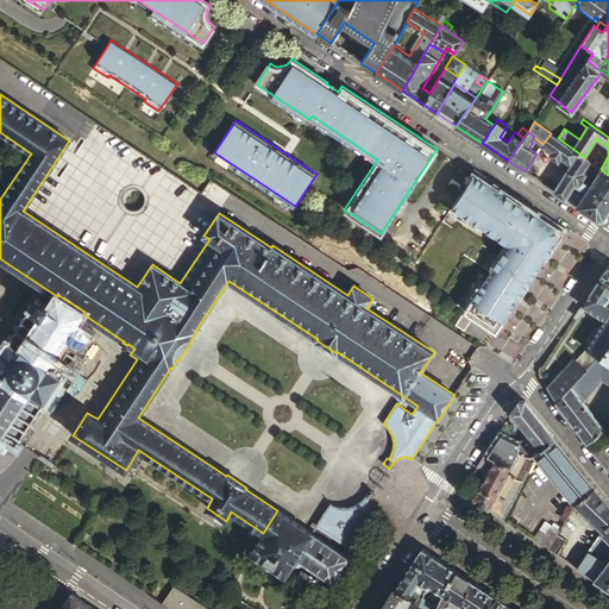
[(579,154),(558,138),(551,133),(542,144),(553,151),(550,156),(559,163),(563,158),(571,164),(579,154)]
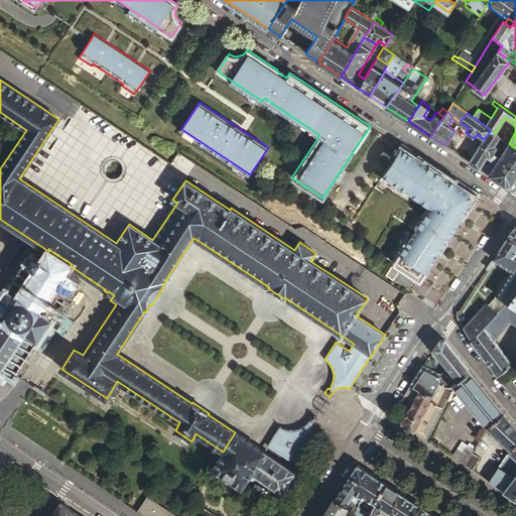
[(495,133),(491,130),(484,139),(481,143),(500,157),(503,152),(497,148),(498,147),(494,144),(500,136),(495,133)]
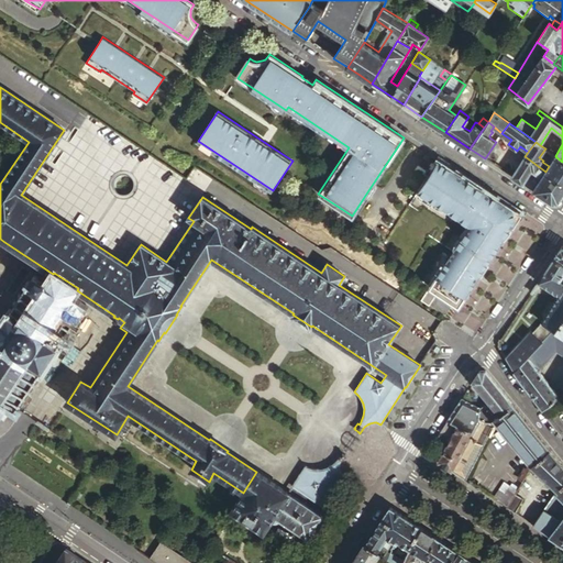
[(562,184),(545,172),(525,156),(511,176),(552,203),(558,202),(562,194),(562,184)]
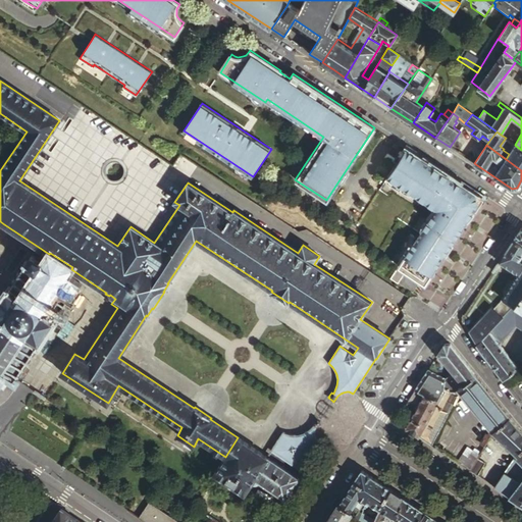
[(521,150),(515,145),(509,154),(506,159),(521,170),(521,150)]
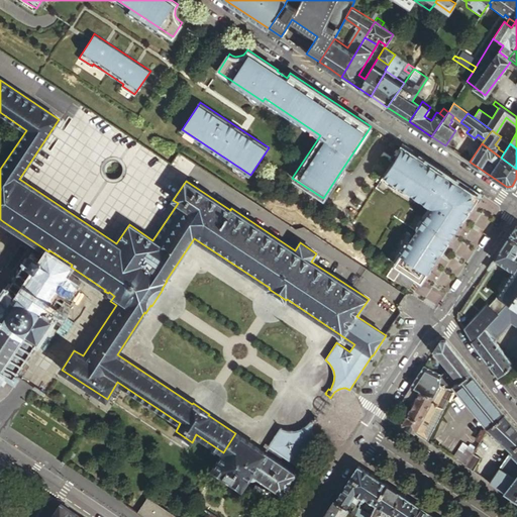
[(384,175),(431,206),(394,263),(401,268),(404,271),(421,281),(443,247),(446,243),(474,202),(472,193),(457,184),(402,147),(384,175)]
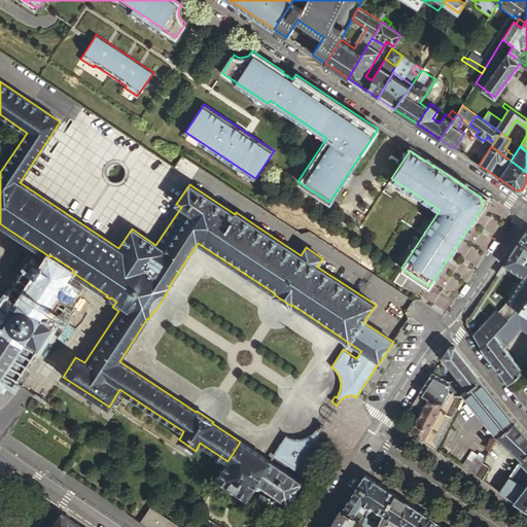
[(526,231),(525,231),(511,253),(524,262),(526,257),(526,231)]
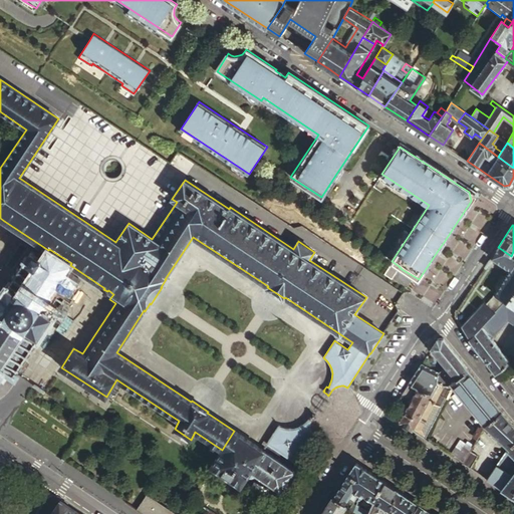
[(16,374),(25,380),(58,330),(50,324),(55,316),(54,314),(54,313),(56,314),(57,313),(56,311),(59,307),(60,308),(66,299),(64,298),(68,293),(69,294),(71,292),(69,291),(70,289),(72,290),(74,288),(72,287),(75,281),(75,279),(65,273),(70,265),(71,263),(49,249),(48,250),(44,256),(43,254),(34,248),(32,251),(23,245),(22,245),(21,245),(20,246),(0,276),(0,367),(1,368),(0,369),(4,372),(6,369),(10,372),(15,376),(16,374)]
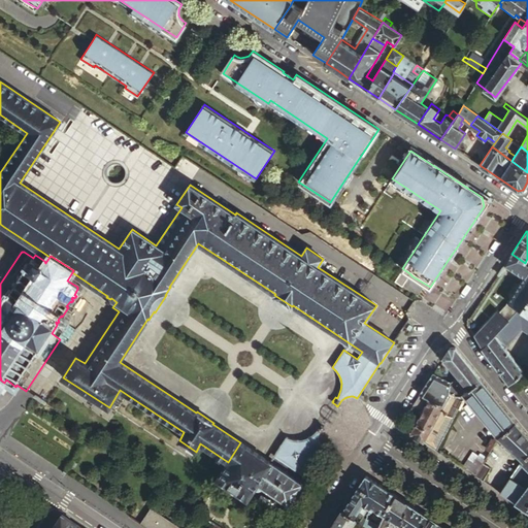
[(473,334),(482,349),(520,309),(521,309),(527,299),(527,264),(525,263),(512,254),(504,265),(523,277),(507,301),(508,302),(499,311),(497,309),(473,334)]
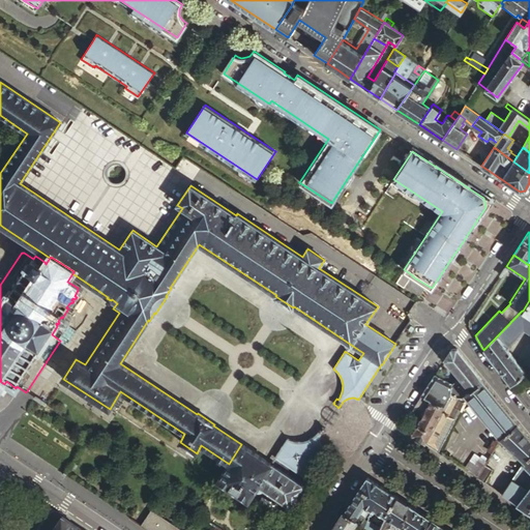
[(411,274),(404,269),(403,269),(393,282),(402,287),(411,274)]
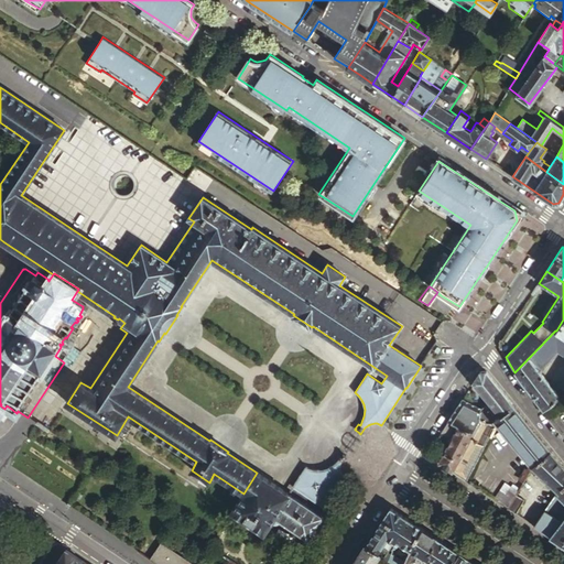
[(514,372),(544,411),(560,398),(539,370),(557,353),(563,356),(563,335),(556,331),(555,331),(514,372)]
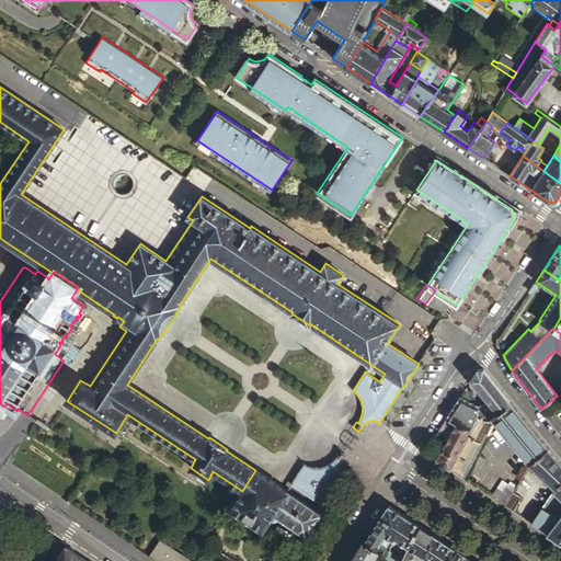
[(488,421),(493,416),(511,403),(483,368),(478,369),(471,380),(490,402),(487,404),(487,403),(482,403),(478,408),(473,405),(473,404),(460,397),(445,419),(456,424),(470,432),(478,418),(483,420),(485,421),(488,421)]
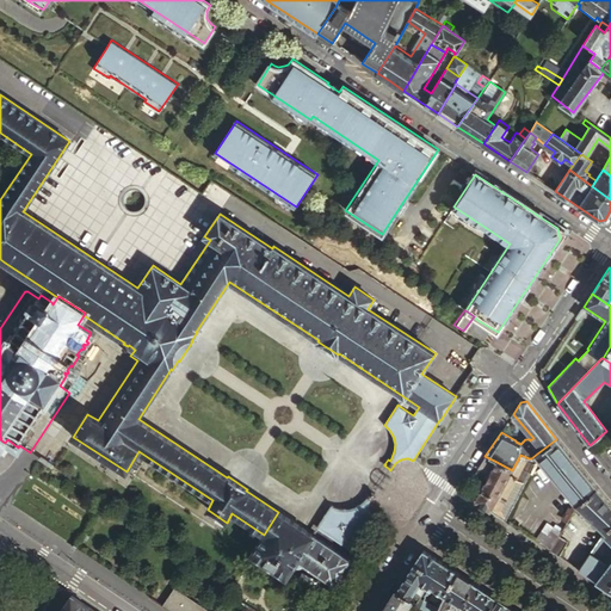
[(0,455),(2,457),(12,443),(7,439),(5,443),(0,439),(1,438),(0,437),(0,455)]
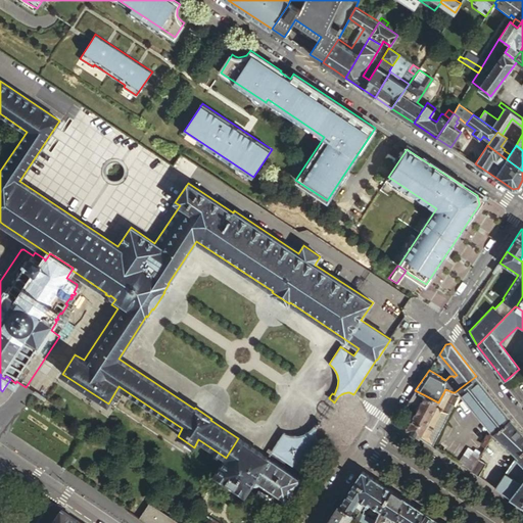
[(476,376),(460,388),(462,391),(494,431),(511,418),(476,376)]
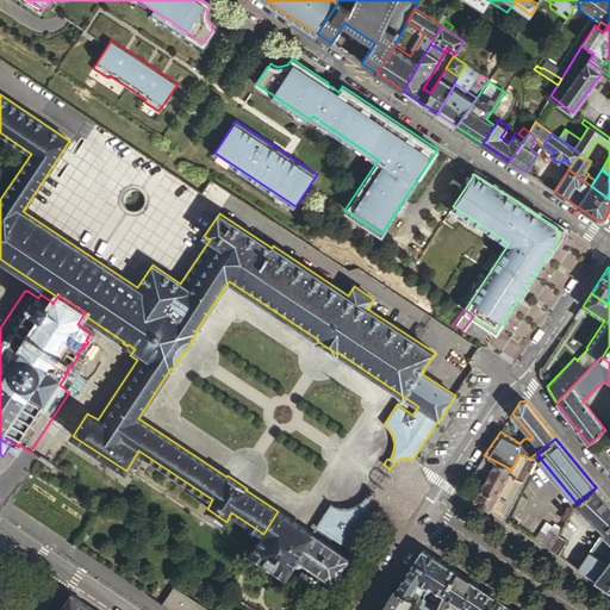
[(489,510),(504,521),(536,461),(528,458),(526,456),(520,454),(511,470),(489,510)]
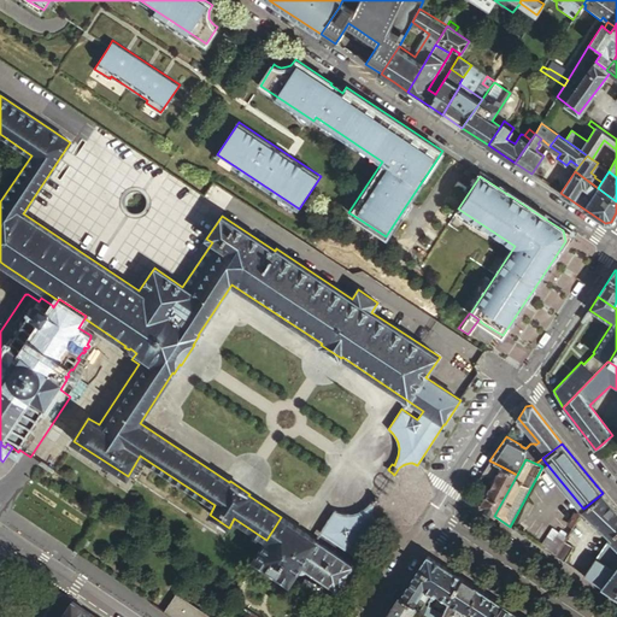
[(501,466),(489,460),(481,474),(494,481),(501,466)]
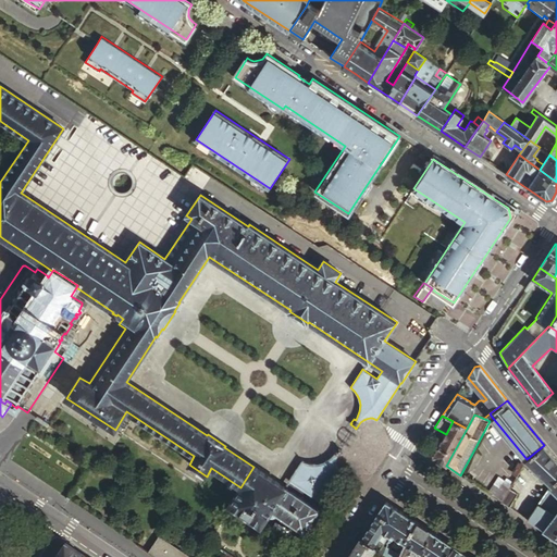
[(434,458),(446,466),(467,429),(453,421),(446,434),(434,458)]
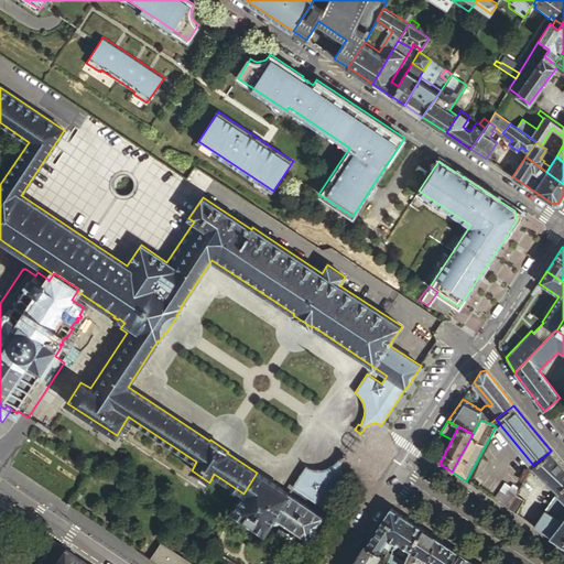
[(563,467),(551,451),(533,465),(543,475),(540,473),(537,473),(534,475),(533,476),(532,477),(537,480),(538,478),(539,478),(544,481),(546,484),(546,486),(545,487),(550,490),(551,488),(552,486),(551,484),(550,481),(559,489),(563,484),(563,467)]
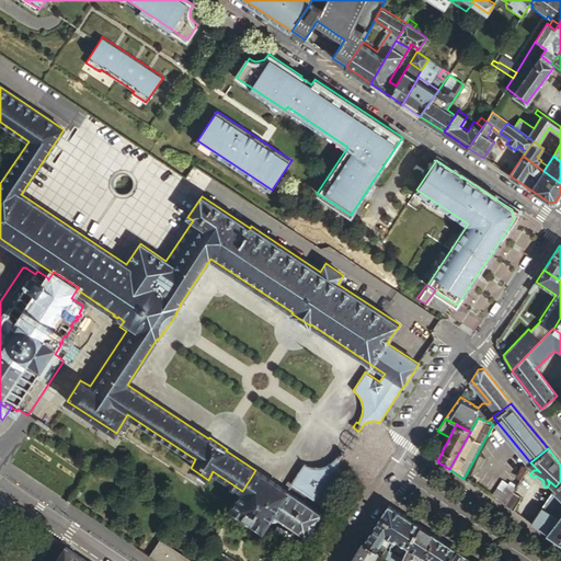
[(321,511),(344,477),(342,474),(339,470),(338,468),(339,465),(340,460),(341,458),(342,457),(344,454),(342,451),(341,453),(338,451),(334,456),(336,457),(335,458),(332,461),(328,464),(321,466),(312,467),(308,466),(304,465),(290,484),(317,501),(313,506),(321,511)]
